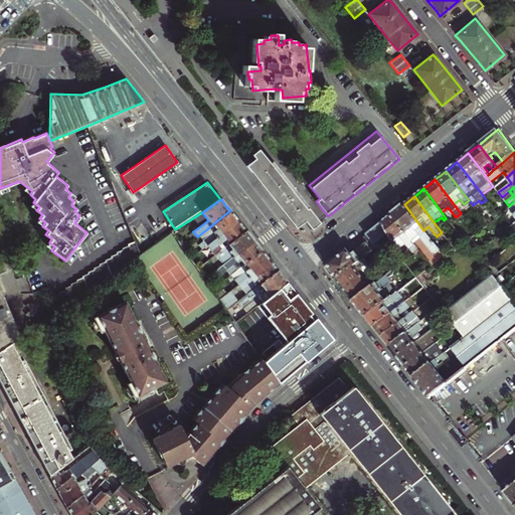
[(514,201),(509,206),(506,209),(514,220),(514,201)]
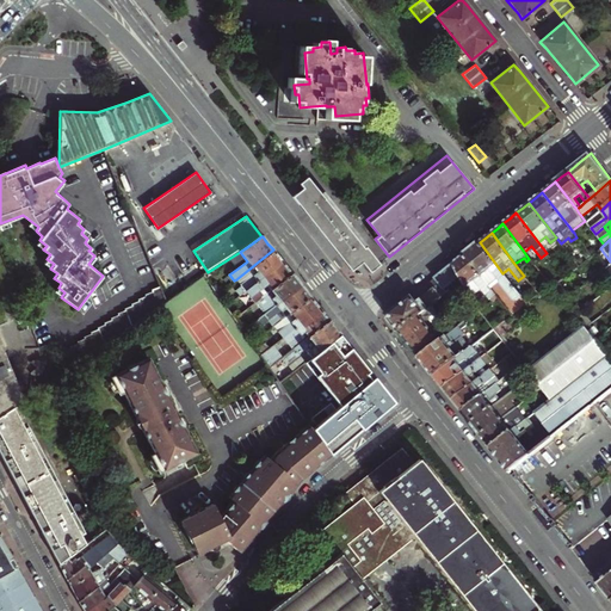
[(471,248),(464,254),(491,289),(499,283),(513,302),(514,301),(520,308),(525,304),(503,273),(480,242),(471,248)]
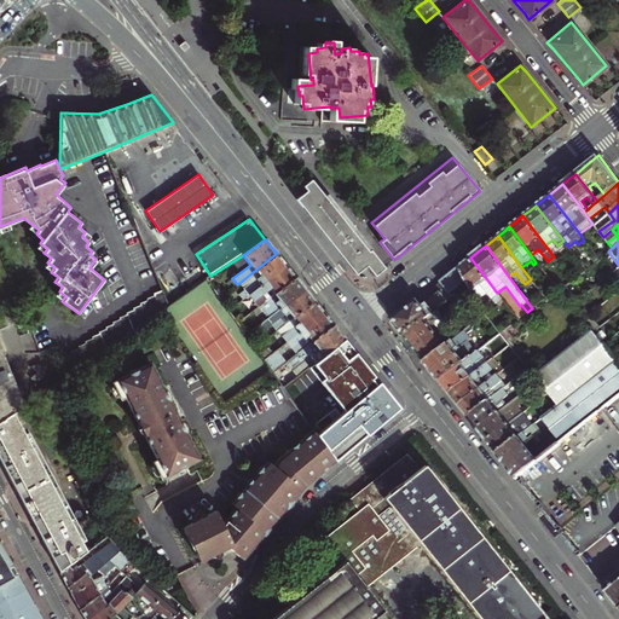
[(249,294),(287,265),(282,260),(277,253),(239,283),(243,288),(244,290),(239,293),(239,296),(242,300),(249,294)]
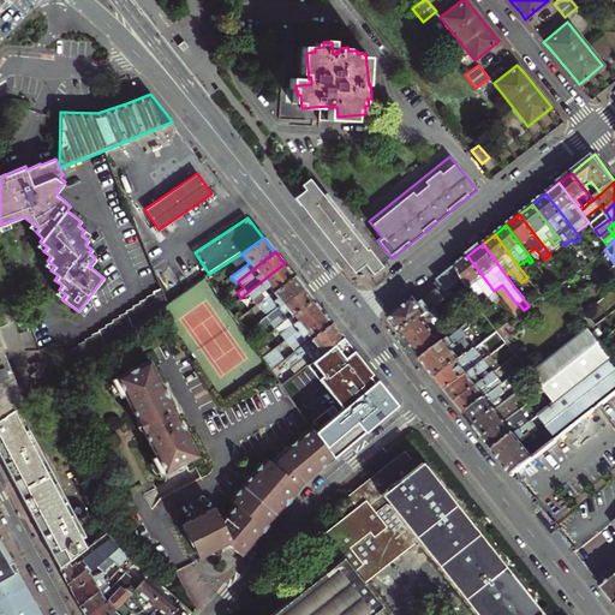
[(249,263),(242,254),(232,260),(239,270),(249,263)]
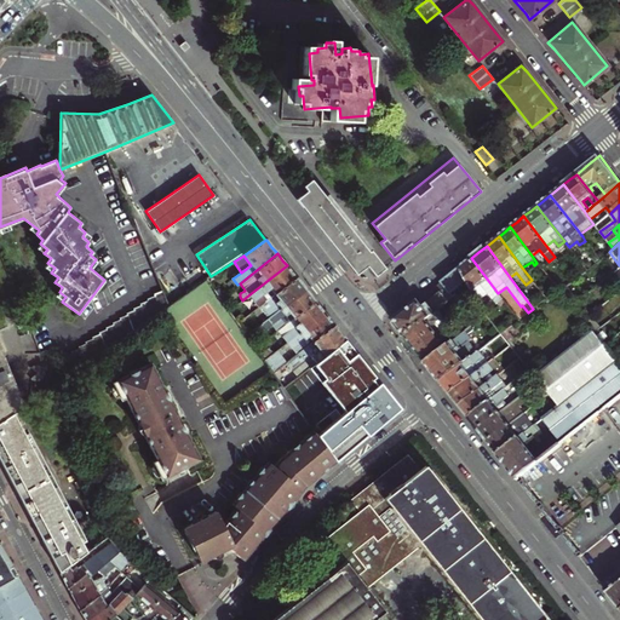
[(465,263),(461,267),(470,285),(478,302),(488,294),(493,300),(499,296),(498,293),(471,258),(465,263)]
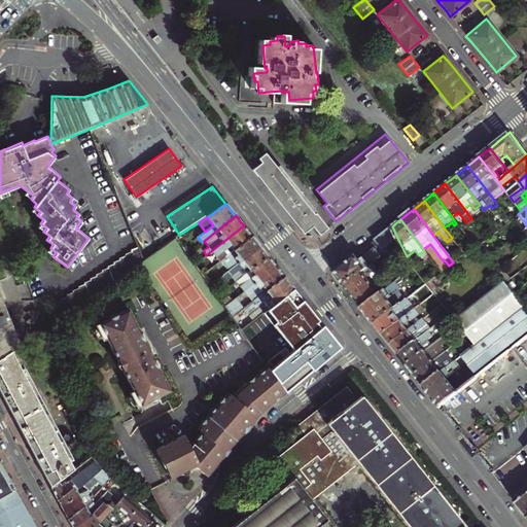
[(220,261),(252,236),(247,231),(244,225),(212,250),(220,261)]
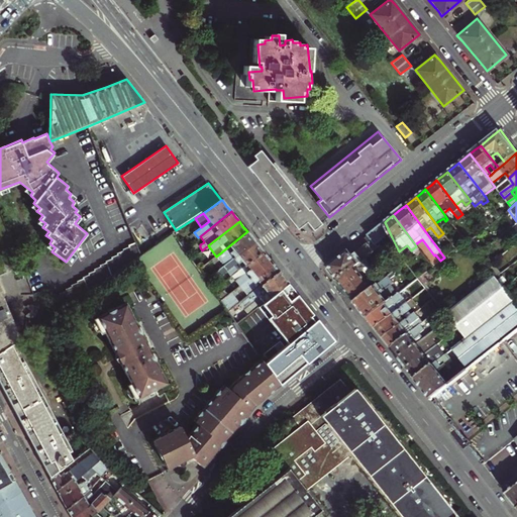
[(377,228),(369,235),(379,248),(392,237),(385,222),(377,228)]
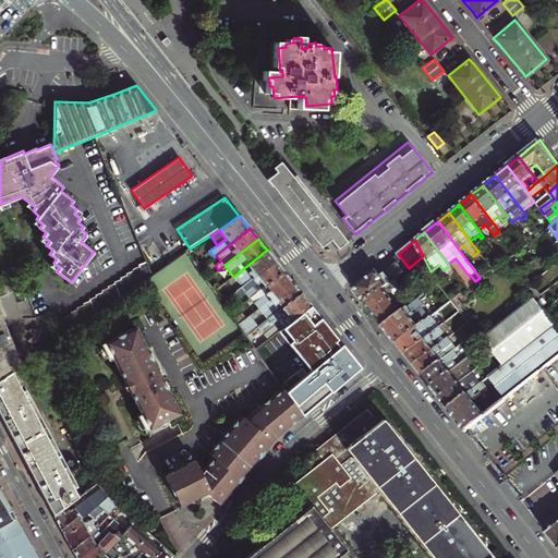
[(242,287),(275,261),(270,255),(267,250),(233,277),(242,287)]
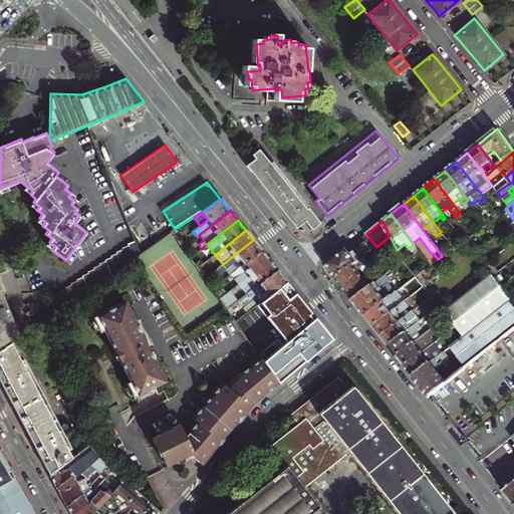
[(332,275),(335,279),(364,256),(376,247),(366,234),(328,264),(328,267),(327,269),(332,275)]
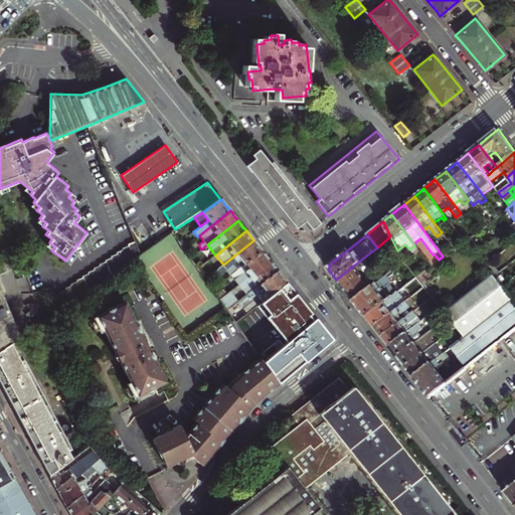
[(230,276),(263,250),(258,245),(253,240),(223,265),(216,271),(220,276),(226,271),(230,276)]
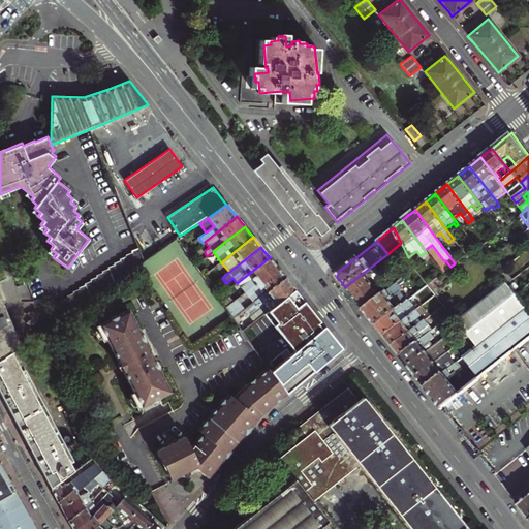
[(244,293),(277,268),(274,262),(270,257),(237,283),(244,293)]
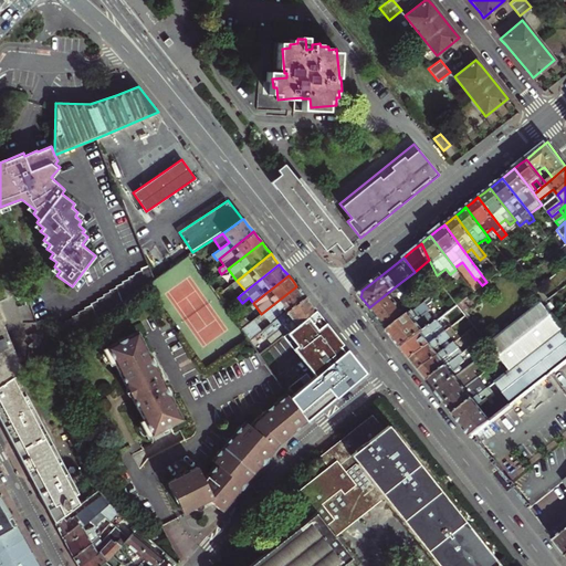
[(380,321),(388,331),(408,315),(399,303),(411,294),(401,282),(369,307),(380,321)]
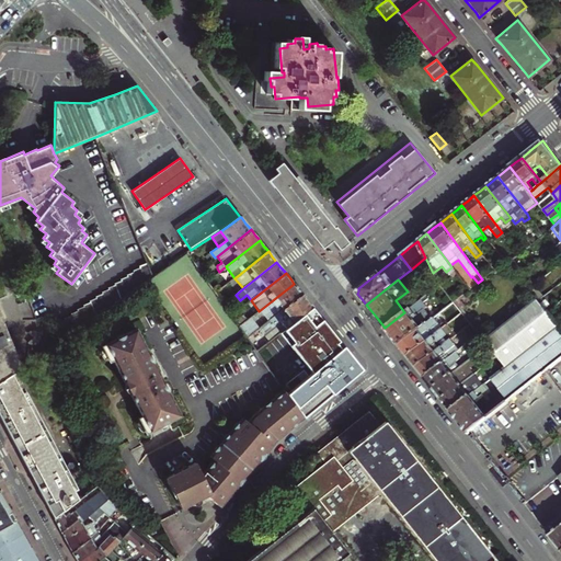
[(267,322),(302,295),(298,289),(294,284),(259,311),(254,315),(256,317),(262,313),(267,322)]
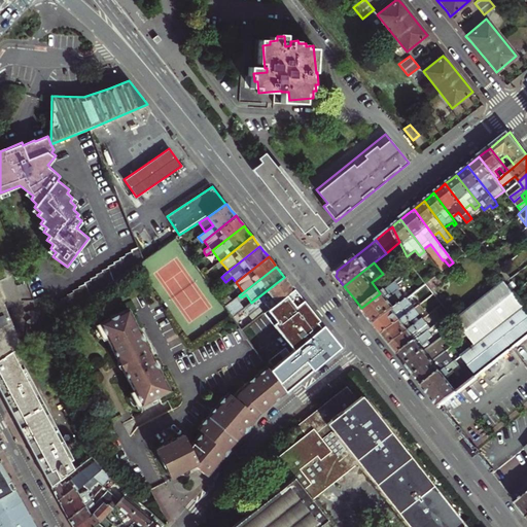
[(264,312),(293,288),(289,283),(284,277),(251,303),(244,308),(248,314),(258,306),(264,312)]
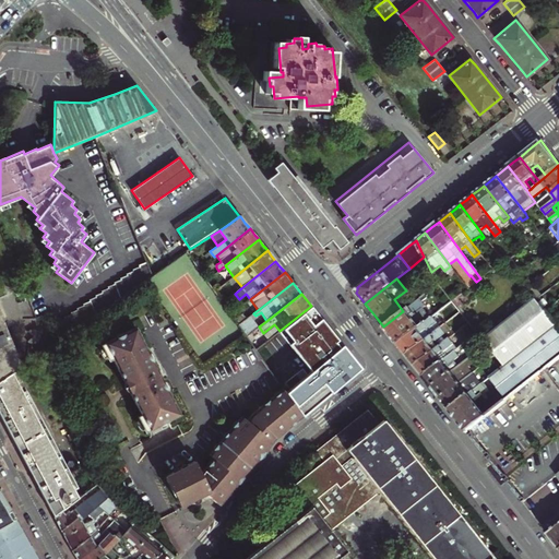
[(391,335),(397,344),(426,321),(418,311),(428,305),(421,297),(403,311),(383,326),(391,335)]
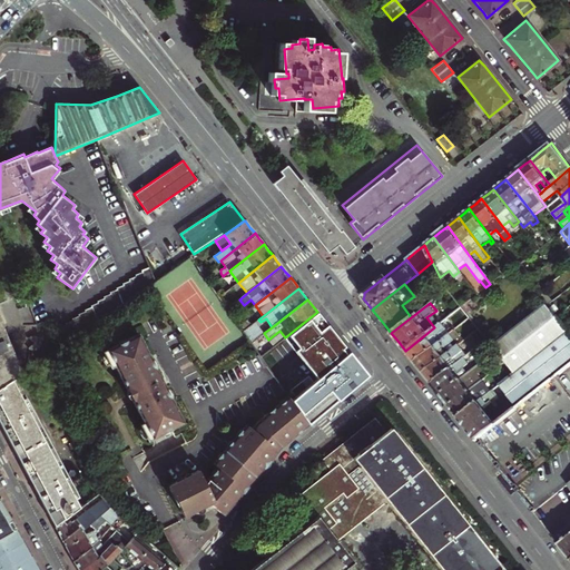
[(554,304),(550,307),(556,314),(560,311),(554,304)]
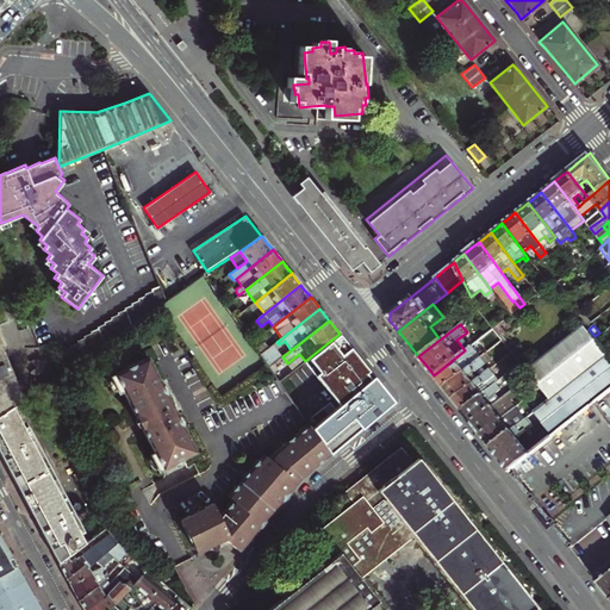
[(478,355),(480,359),(502,341),(492,329),(487,332),(495,341),(478,355)]
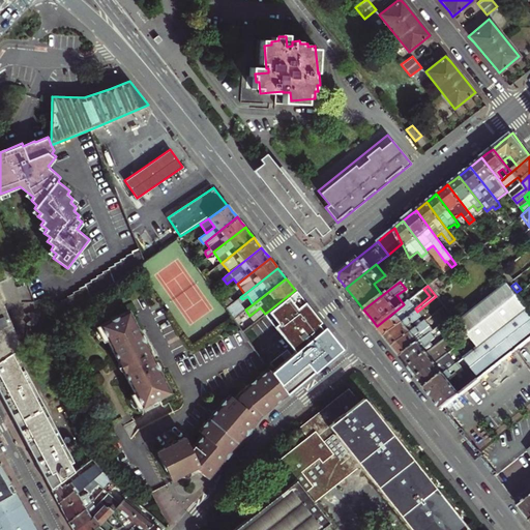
[(506,287),(504,286),(455,323),(476,349),(464,358),(481,379),(503,361),(529,340),(529,319),(528,317),(506,287)]
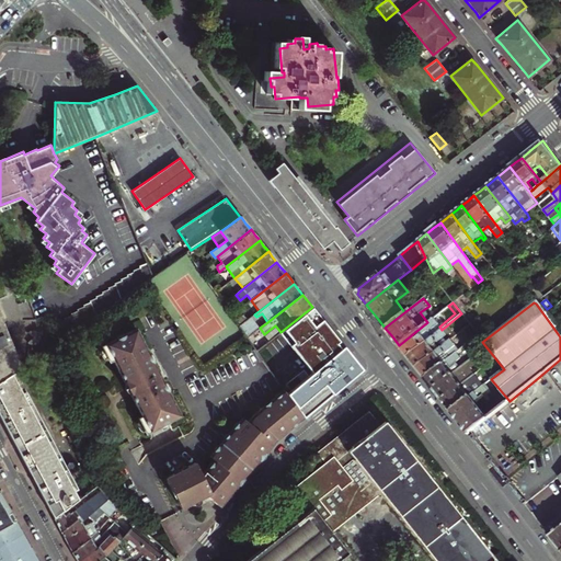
[(285,390),(305,418),(363,369),(347,351),(312,307),(281,332),(276,336),(288,352),(284,356),(301,377),(285,390)]
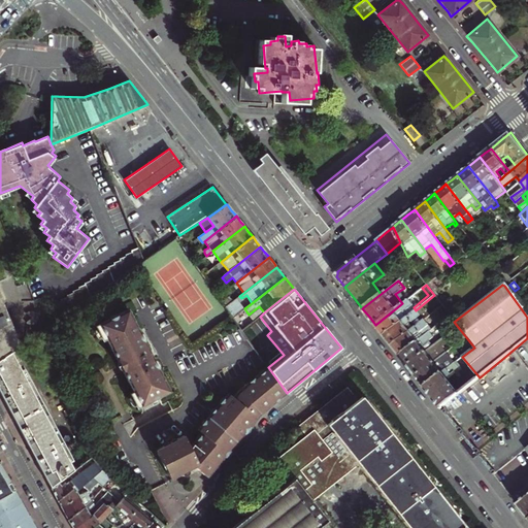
[(0,361),(15,351),(21,348),(0,296),(0,361)]
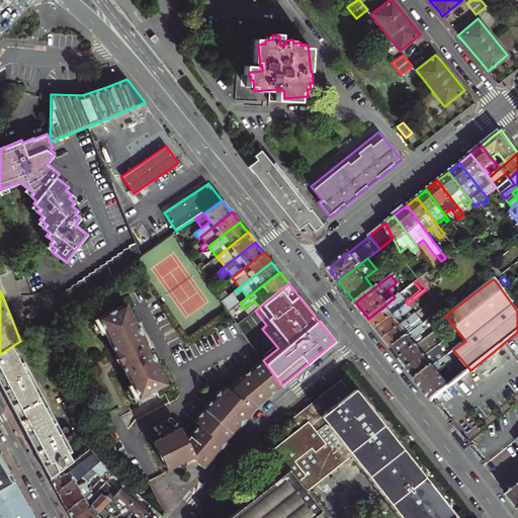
[(219,296),(222,301),(229,295),(226,291),(219,296)]
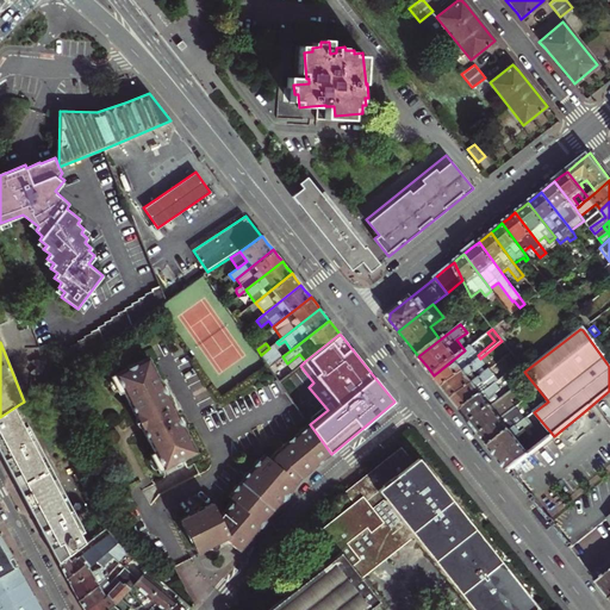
[(269,367),(282,356),(273,344),(269,348),(261,355),(269,367)]
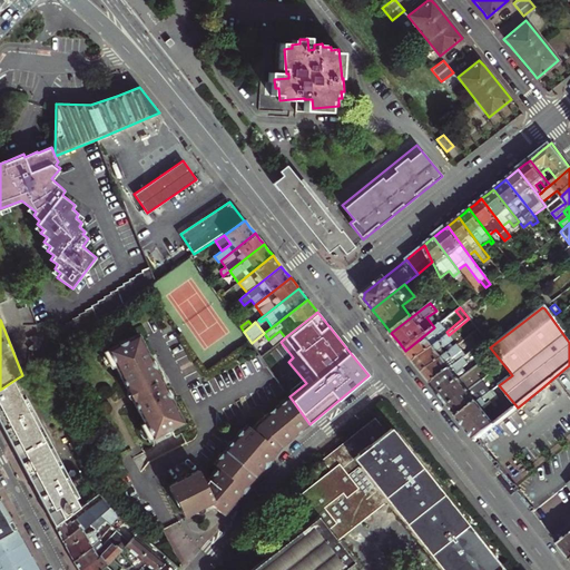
[(411,357),(414,362),(449,335),(446,332),(440,323),(434,327),(405,351),(411,357)]
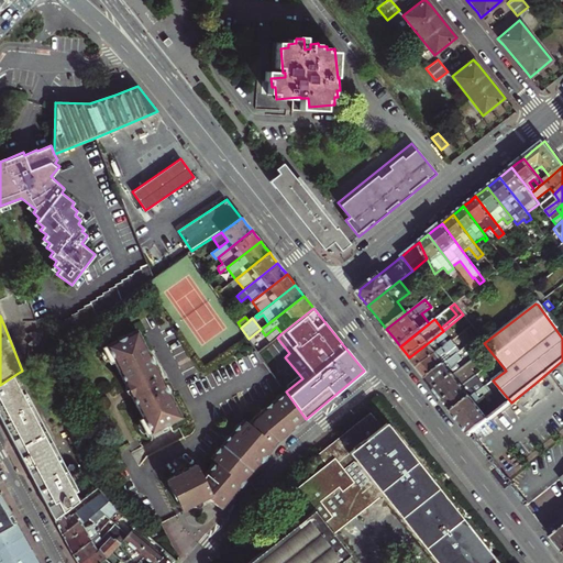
[(415,364),(418,368),(448,344),(444,340),(454,331),(450,326),(443,331),(409,357),(415,364)]
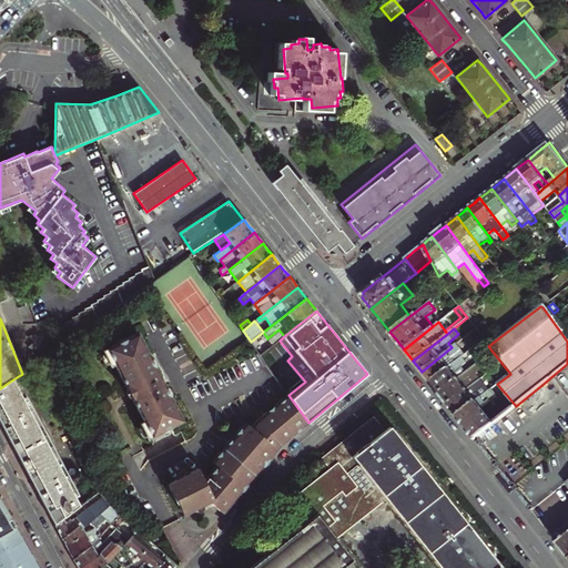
[(142,419),(139,422),(146,438),(182,419),(138,333),(102,352),(110,367),(114,365),(142,419)]
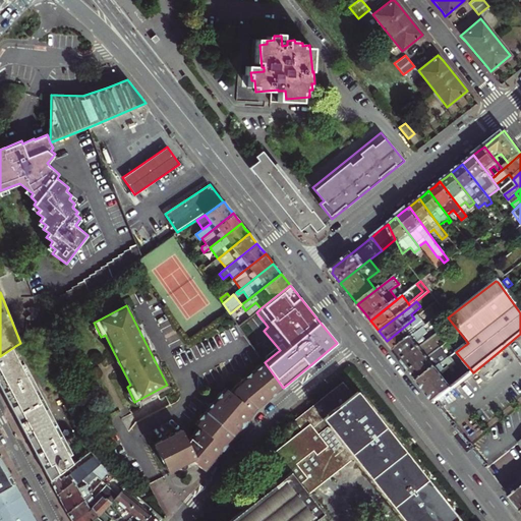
[(391,347),(394,351),(414,335),(420,331),(426,326),(418,315),(414,319),(387,341),(391,347)]
